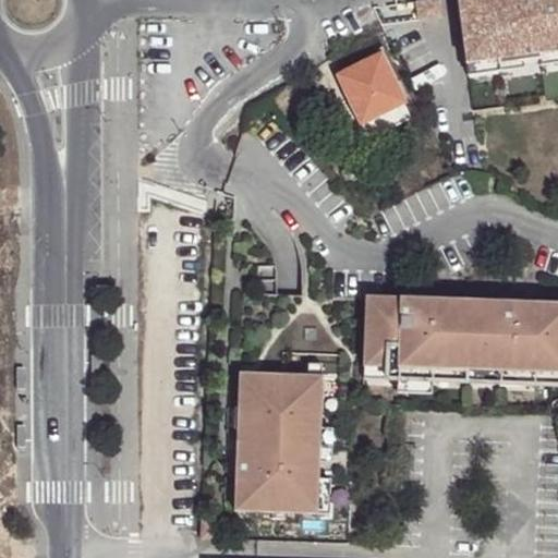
[(557,0),(459,0),(469,64),(557,51),(557,0)]
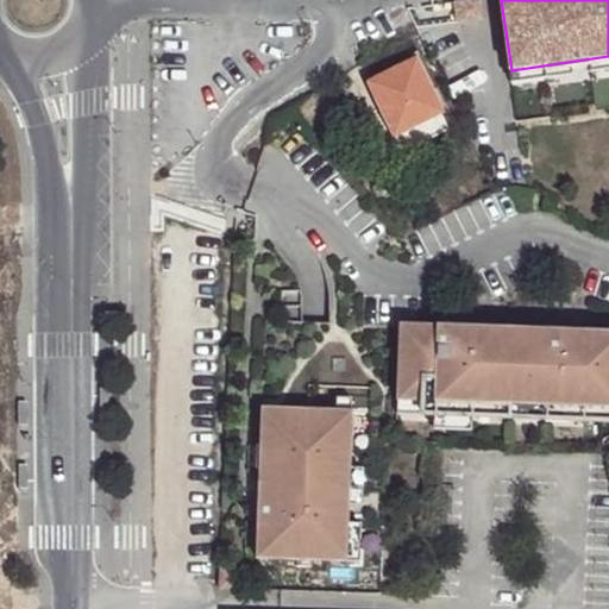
[(457,23),(454,2),(406,7),(415,26),(457,23)]
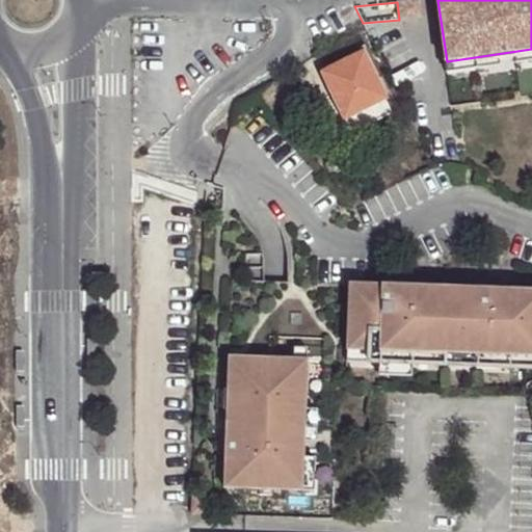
[(531,49),(447,61),(448,74),(531,61),(531,49)]
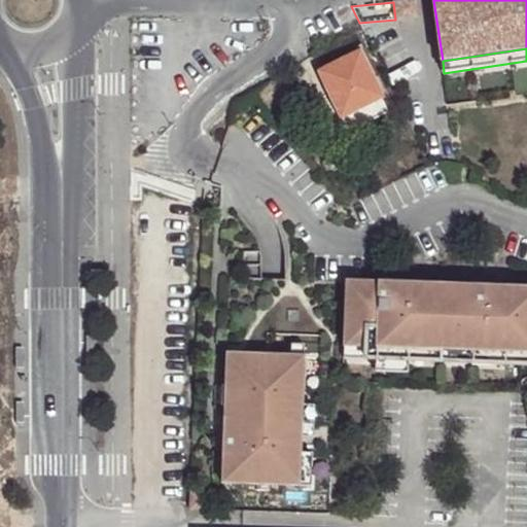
[(344,117),(382,98),(360,56),(321,74),(344,117)]
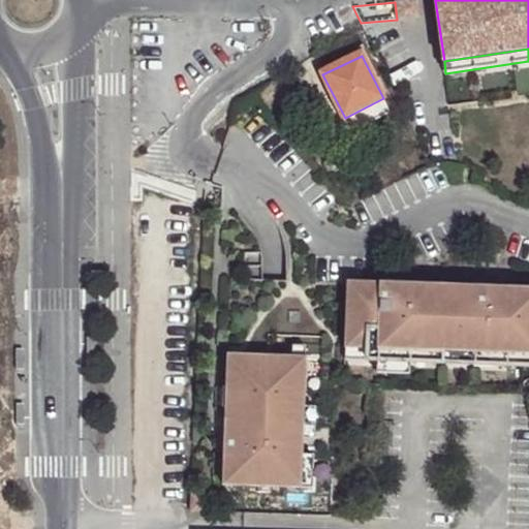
[(390,111),(383,98),(345,118),(340,120),(347,132),(377,116),(390,111)]
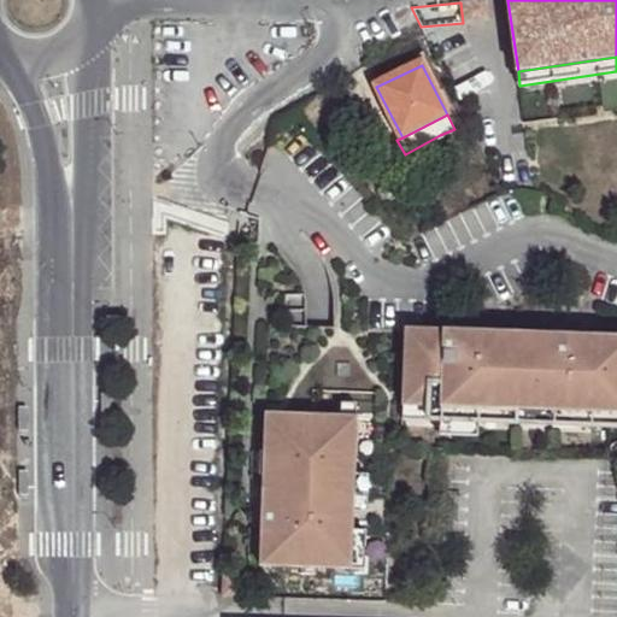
[(462,141),(454,129),(440,135),(446,150),(462,141)]
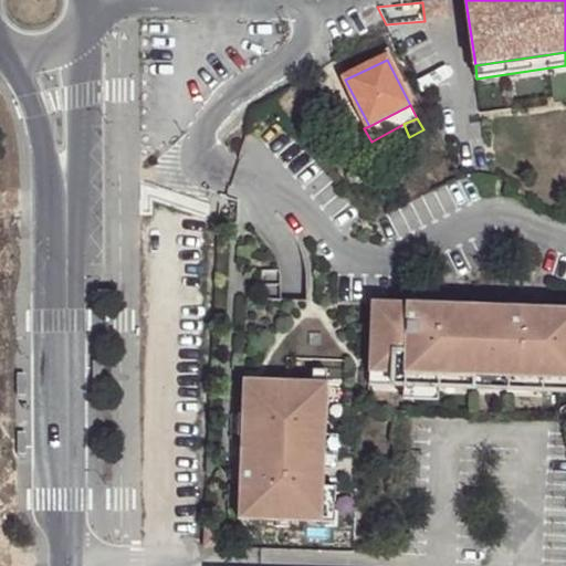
[(363,184),(356,169),(346,175),(352,188),(363,184)]
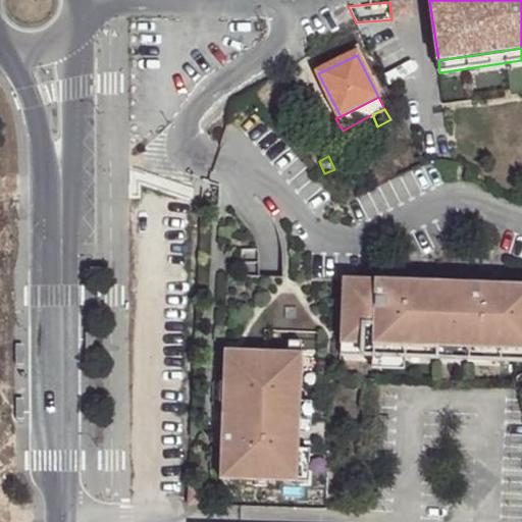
[(390,278),(358,277),(356,341),(387,342),(387,344),(419,345),(420,343),(483,346),(483,348),(503,348),(502,358),(521,358),(521,281),(517,282),(516,293),(504,293),(504,283),(486,283),(486,281),(421,279),(421,290),(408,289),(408,280),(390,279),(390,278)]
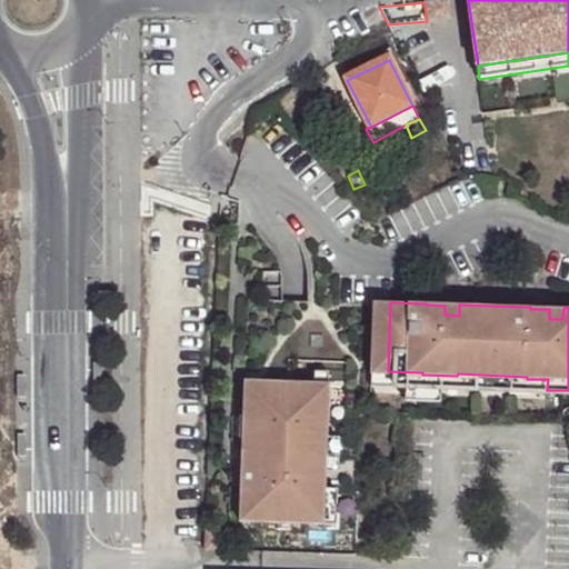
[(312,347),(325,347),(326,336),(313,336),(312,347)]
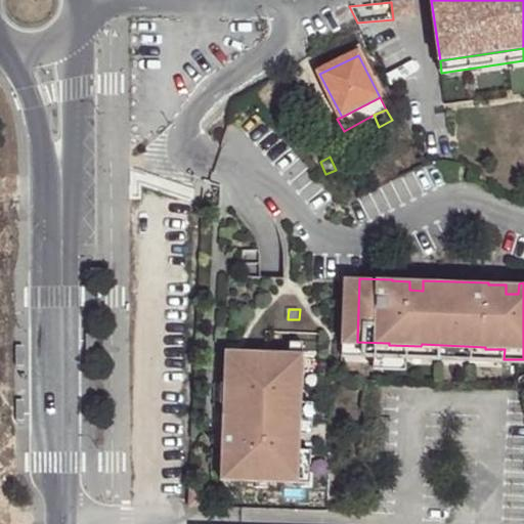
[(290,341),(289,352),(288,384),(300,385),(302,341),(290,341)]
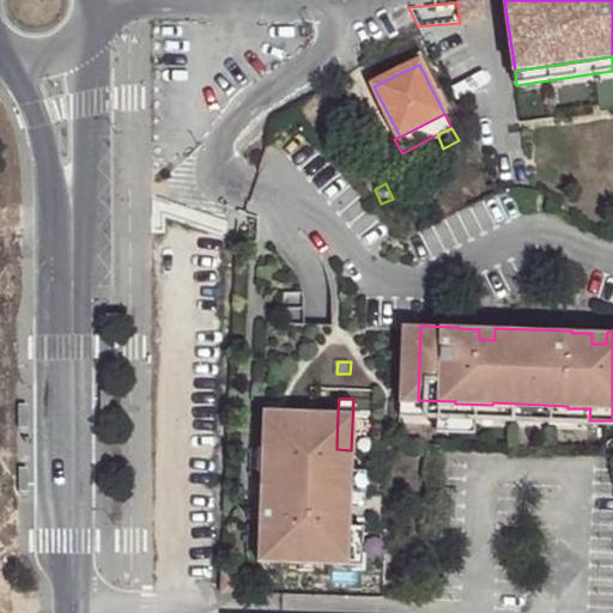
[(417,414),(589,420),(590,408),(568,408),(568,406),(493,402),(492,405),(455,404),(455,401),(418,400),(417,414)]
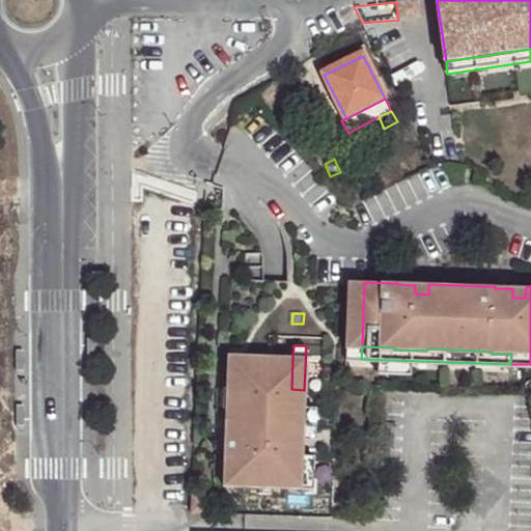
[(292,357),(228,355),(225,437),(227,438),(227,451),(224,451),(223,485),(301,487),(302,455),(302,440),(303,407),(304,390),(291,389),(292,357)]
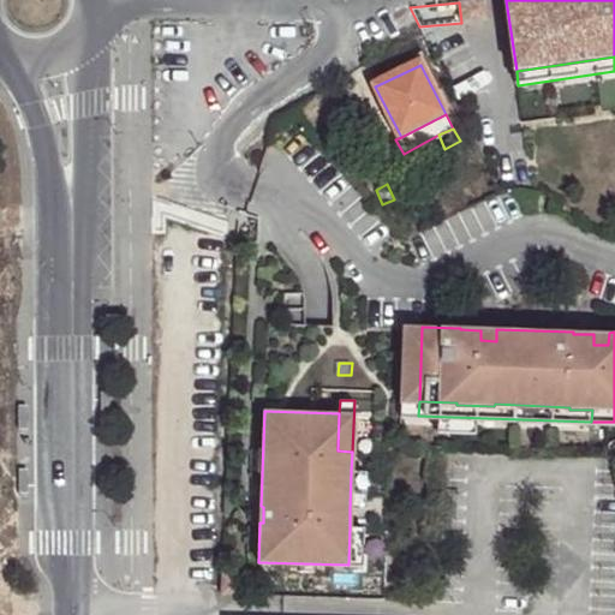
[(365,509),(366,472),(351,471),(350,509),(365,509)]
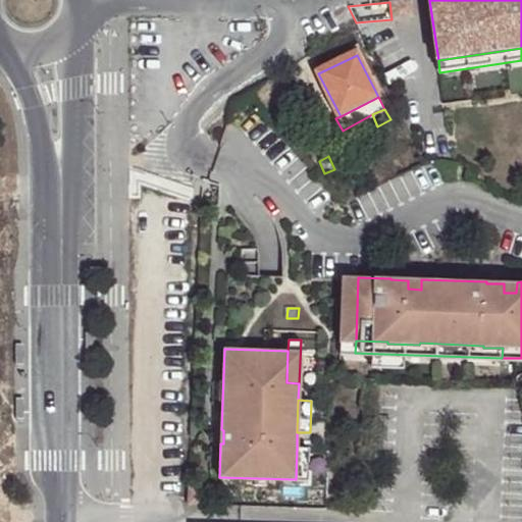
[(308,480),(309,448),(297,448),(296,479),(308,480)]
